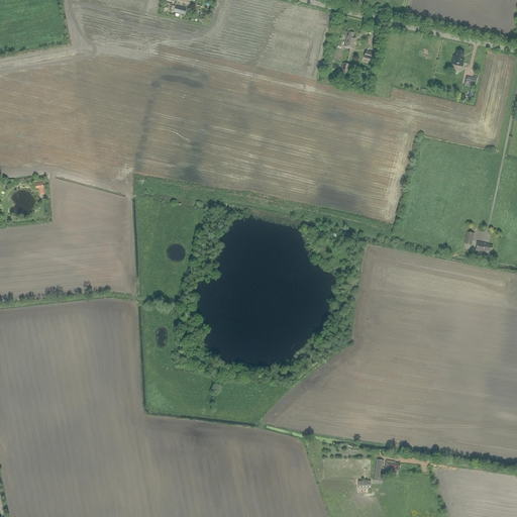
[(185,15),(187,8),(176,6),(174,12),(185,15)]
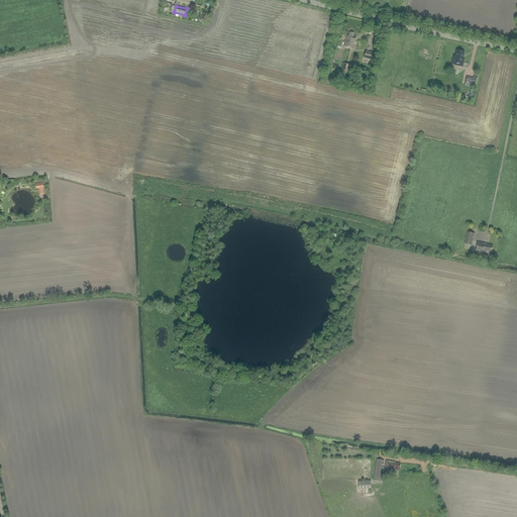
[(353,48),(356,38),(353,37),(354,33),(349,32),(348,36),(347,36),(344,46),(353,48)]
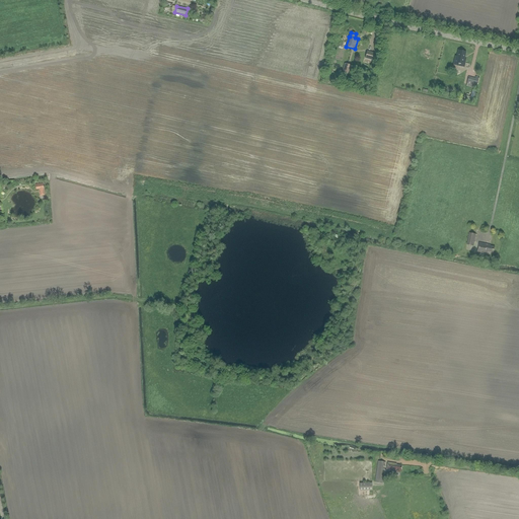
[(374,61),(377,54),(367,51),(365,59),(374,61)]
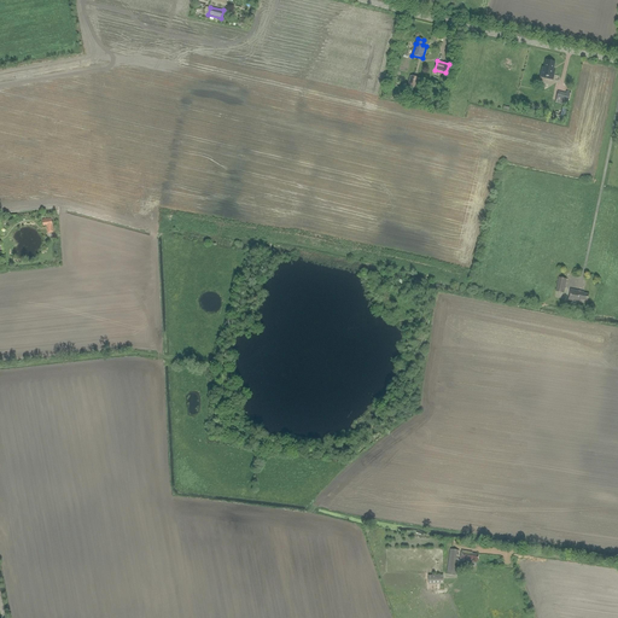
[(553,80),(555,70),(553,69),(555,62),(546,60),(544,68),(542,66),(540,77),(553,80)]
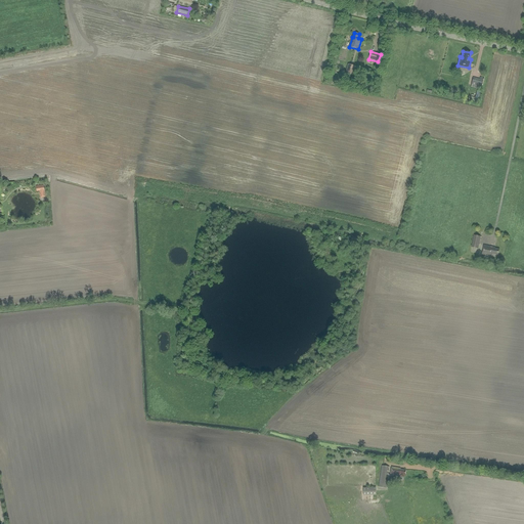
[(345,74),(353,76),(356,67),(348,64),(345,74)]
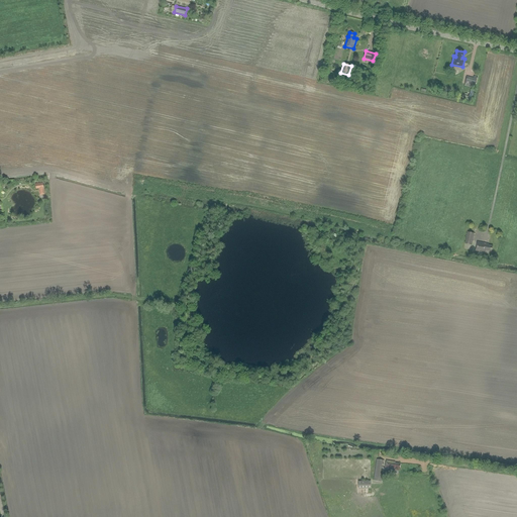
[(475,88),(477,79),(467,77),(464,86),(475,88)]
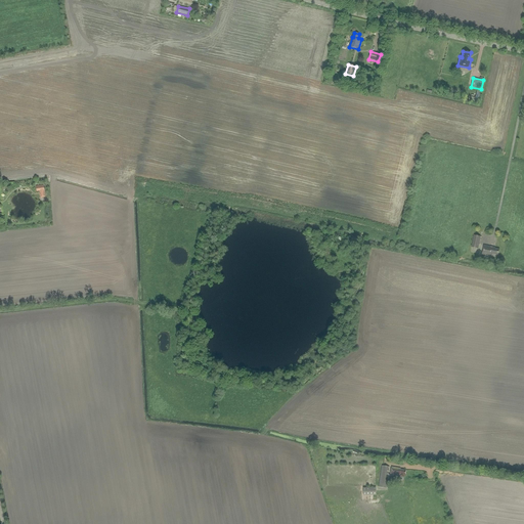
[(43,186),(36,187),(37,191),(40,191),(40,194),(45,194),(43,186)]
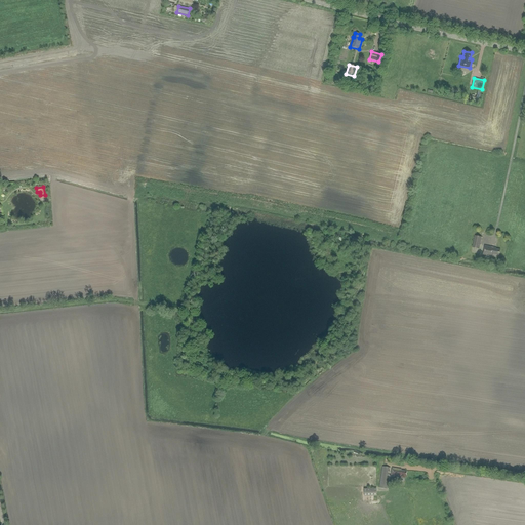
[(473,247),(479,249),(482,237),(475,236),(473,247)]
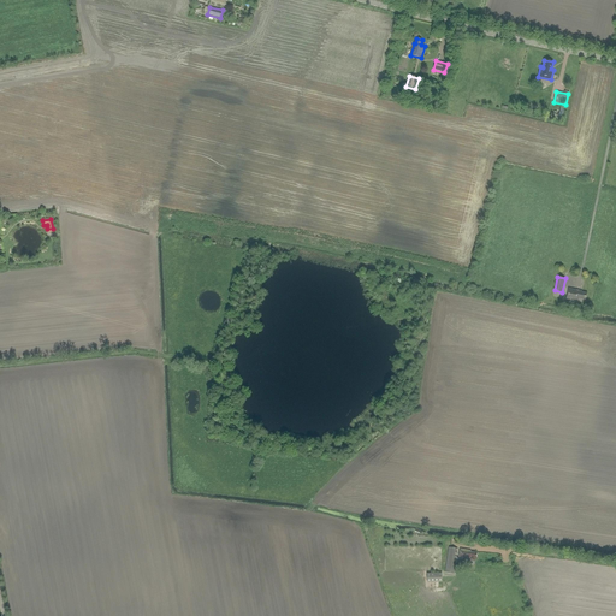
[(586,301),(587,294),(582,292),(582,291),(569,289),(567,300),(578,302),(578,301),(585,302),(586,301)]
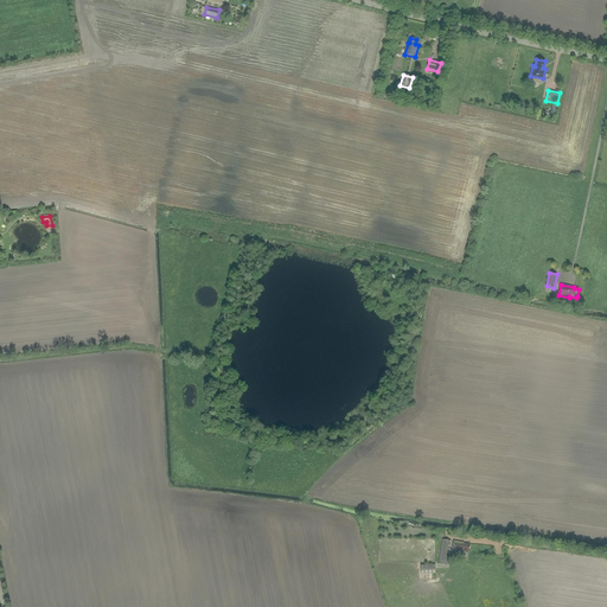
[(439,564),(447,566),(452,541),(442,540),(439,564)]
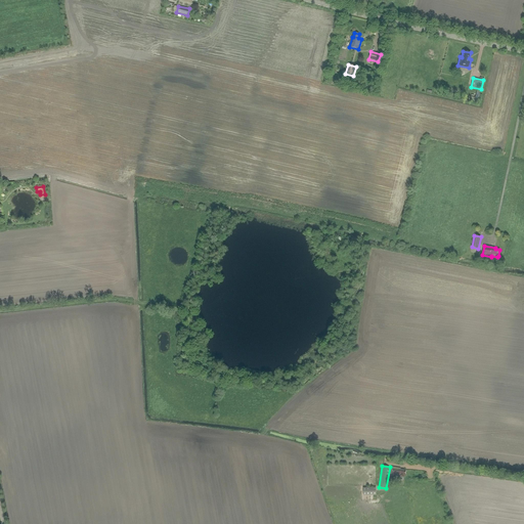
[(403,480),(404,476),(405,476),(406,471),(400,470),(400,469),(392,467),(391,474),(399,475),(398,479),(403,480)]
